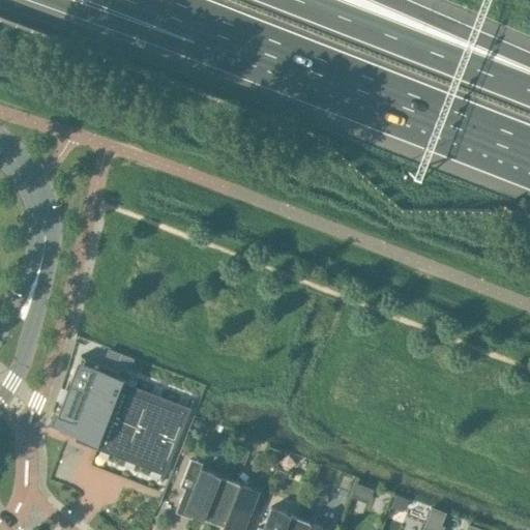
[(80,355),(53,424),(98,442),(96,446),(165,472),(188,410),(122,384),(124,379),(116,376),(118,370),(80,355)]
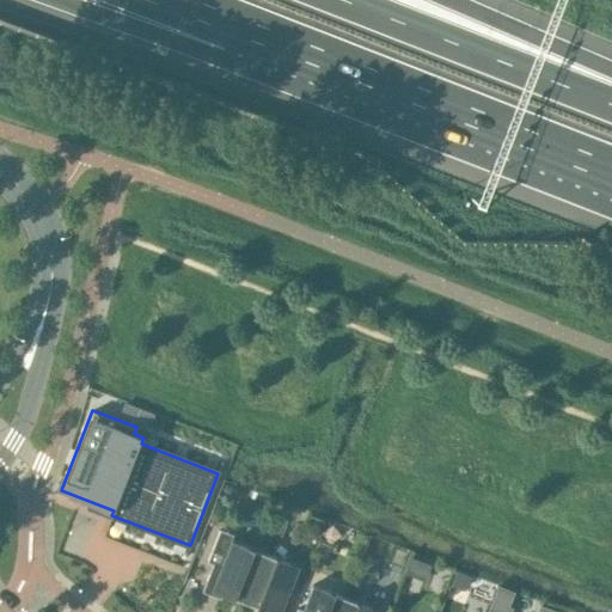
[(222,593),(245,601),(264,552),(231,540),(221,565),(213,563),(202,591),(220,598),(222,593)]
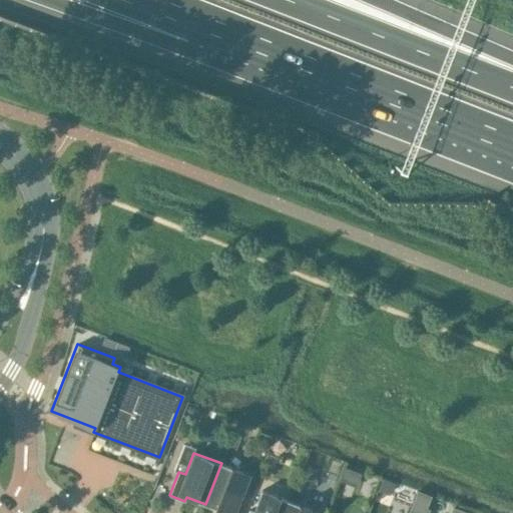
[(223,512),(238,512),(245,497),(241,496),(249,474),(221,463),(205,504),(224,512),(223,512)]
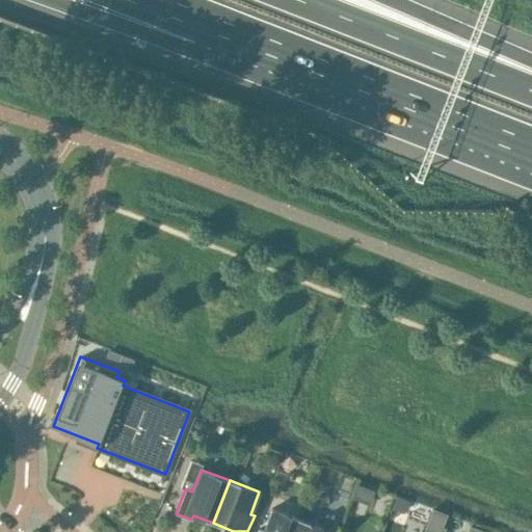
[(295,531),(300,520),(271,508),(263,530),(259,529),(257,531),(295,531)]
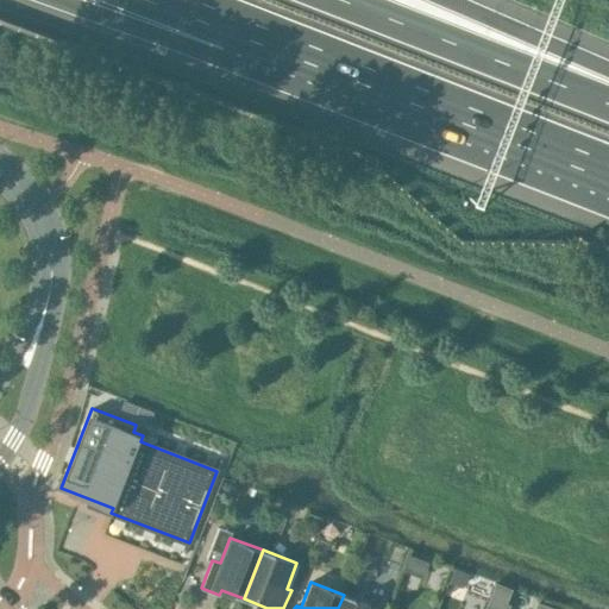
[(376,608),(377,607),(344,595),(338,608),(376,608)]
